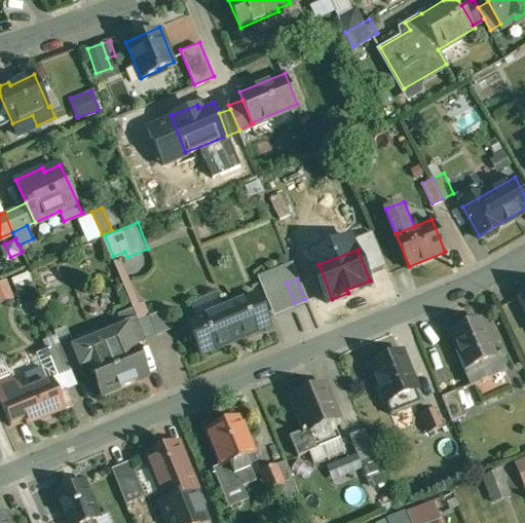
[(6,279),(0,282),(0,301),(13,295),(6,279)]
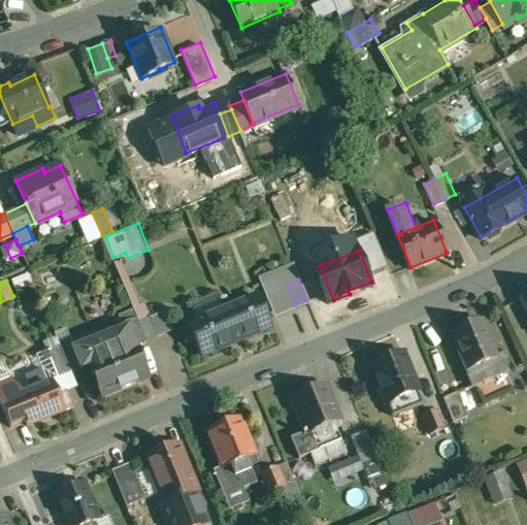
[(259,295),(188,323),(200,355),(271,327),(259,295)]
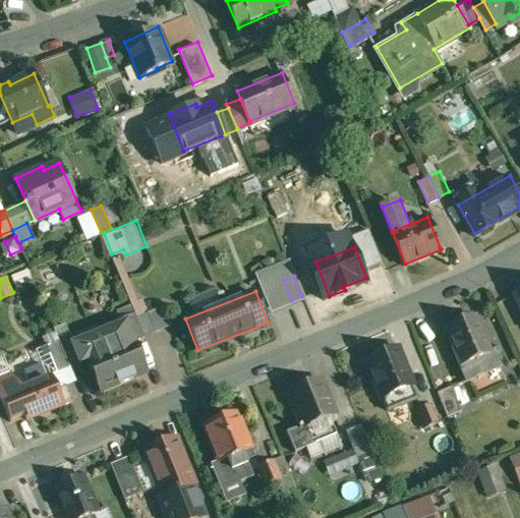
[(148,311),(156,330),(173,324),(165,304),(148,311)]
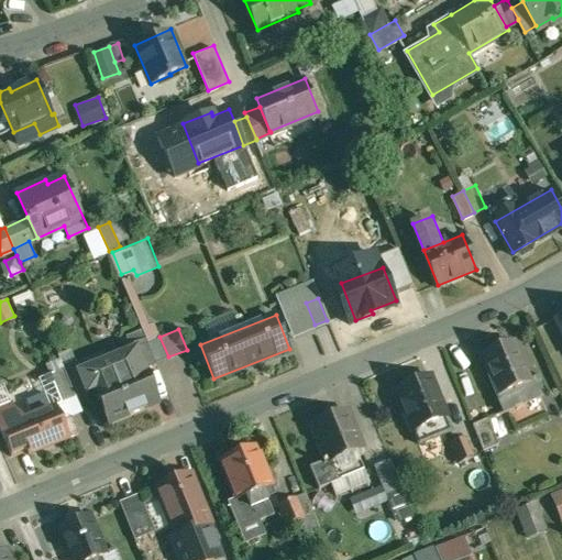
[(147,337),(131,343),(134,352),(142,369),(143,368),(157,362),(157,361),(149,341),(147,337)]
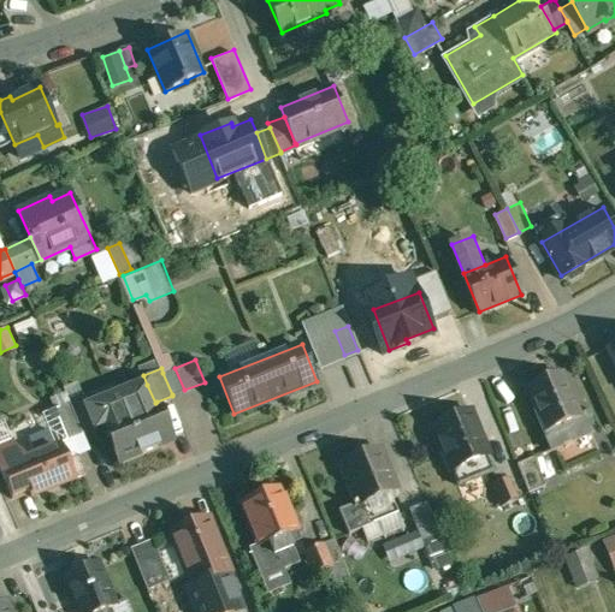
[(175,368),(163,373),(172,394),(184,390),(175,368)]
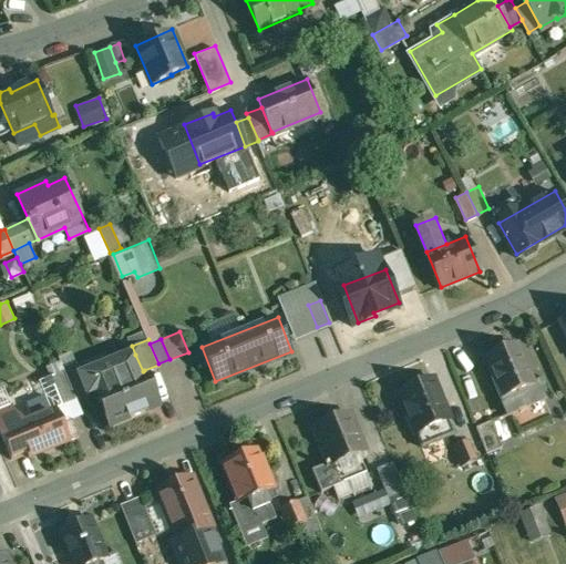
[(516,341),(484,355),(507,411),(544,397),(537,380),(533,382),(516,341)]
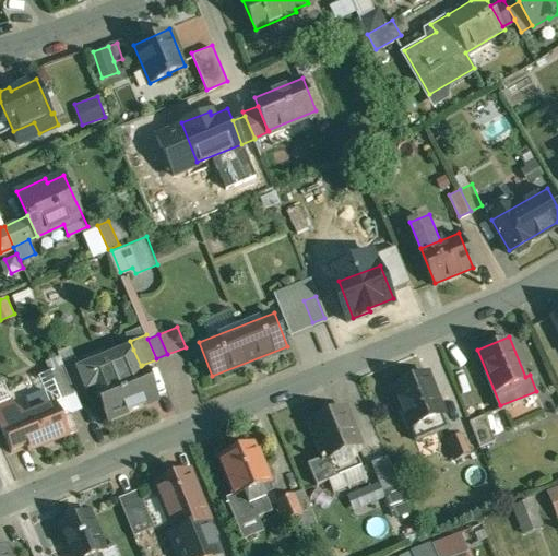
[(133,350),(114,358),(111,354),(80,367),(88,389),(96,387),(108,418),(146,403),(142,391),(152,388),(142,365),(141,366),(133,350)]
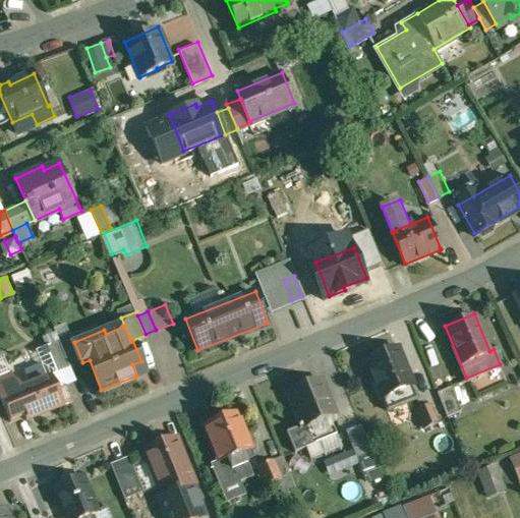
[(59,339),(46,345),(58,372),(71,367),(59,339)]
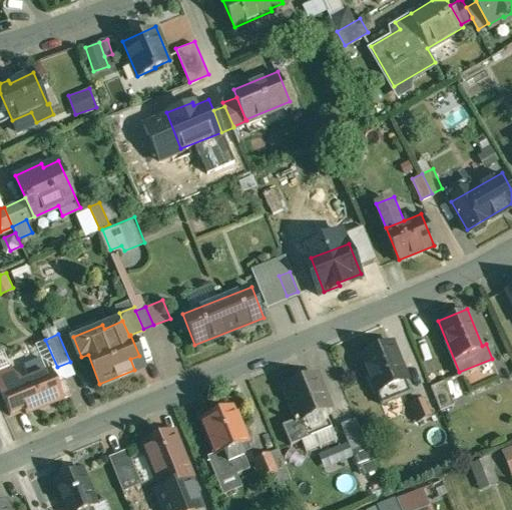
[(392,341),(361,354),(376,391),(377,390),(382,402),(412,390),(407,378),(408,378),(392,341)]
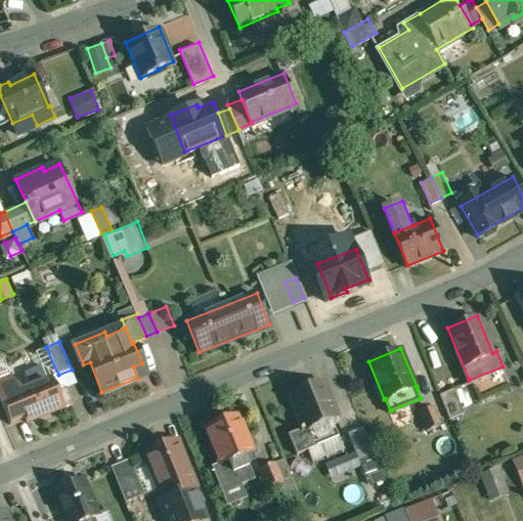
[(42,363),(25,371),(30,385),(22,389),(20,386),(18,384),(15,383),(9,375),(0,378),(0,396),(10,422),(26,416),(28,421),(74,402),(67,387),(58,390),(52,377),(47,378),(42,363)]
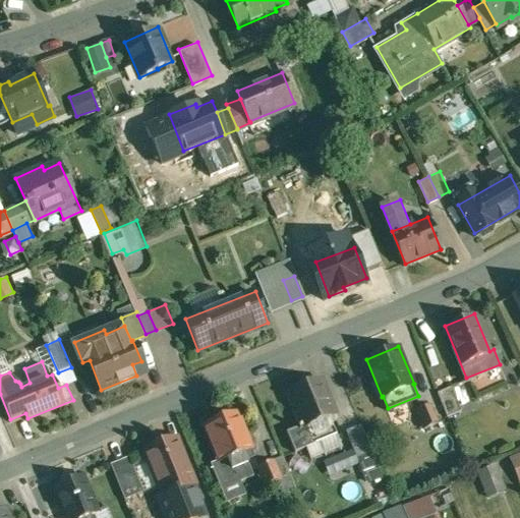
[(322,378),(288,391),(301,424),(287,430),(295,451),(337,434),(330,416),(336,413),(322,378)]
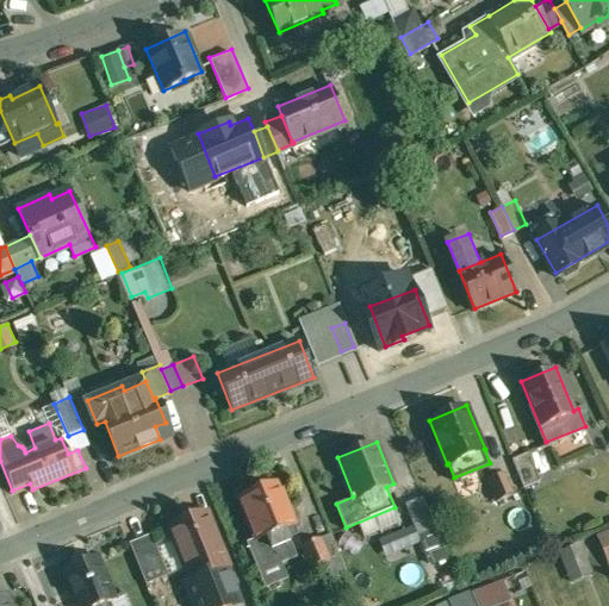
[(529,450),(513,456),(524,485),(540,479),(529,450)]
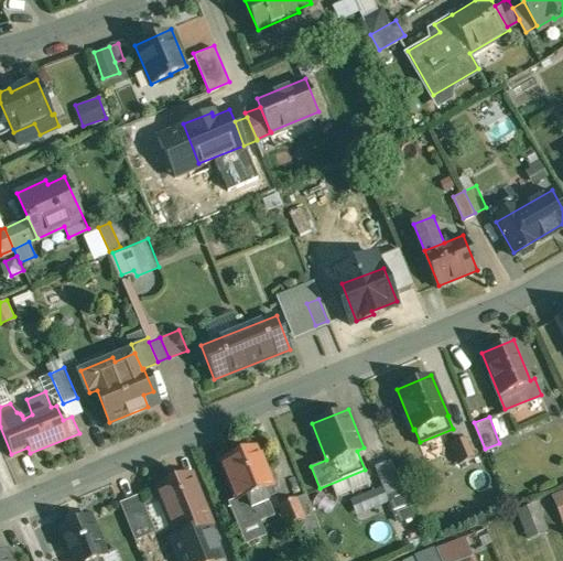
[(466,437),(452,442),(461,462),(475,455),(466,437)]
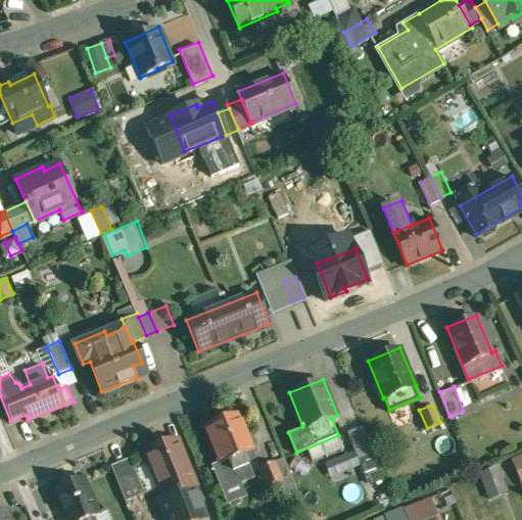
[(238,413),(205,426),(220,461),(211,464),(222,489),(242,482),(254,477),(247,458),(255,455),(238,413)]
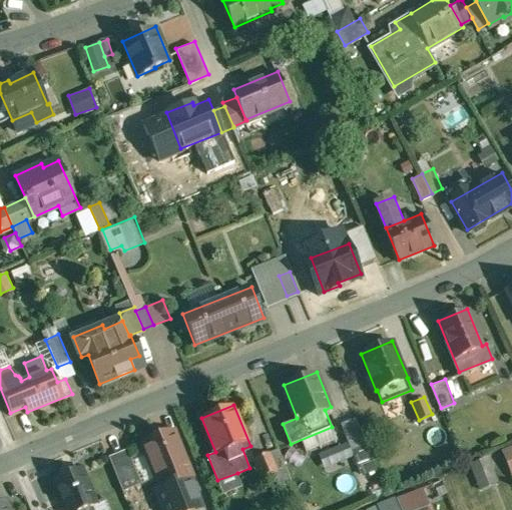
[(356,416),(341,423),(352,449),(367,443),(356,416)]
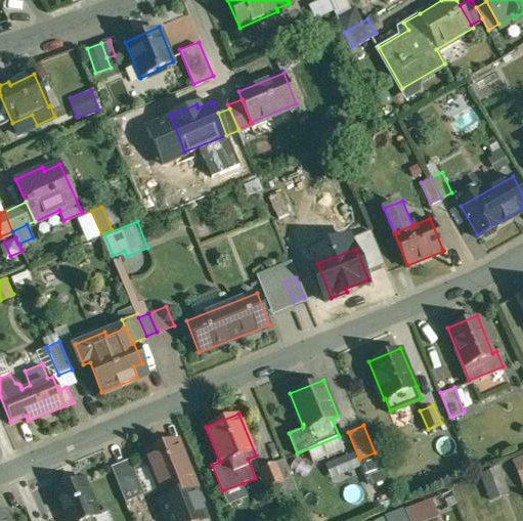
[(179,439),(147,451),(162,487),(176,482),(179,492),(198,485),(179,439)]
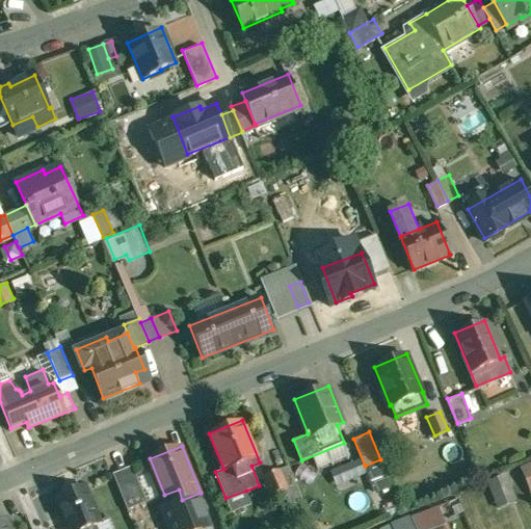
[(289,464),(280,468),(287,485),(281,488),(288,506),(304,499),(289,464)]
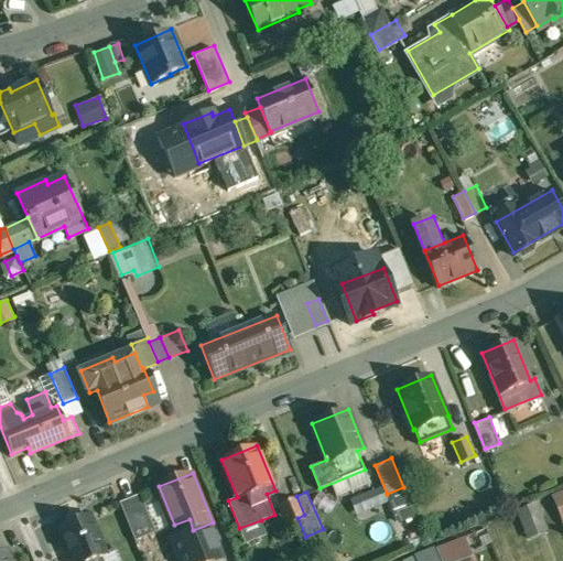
[(368,494),(353,500),(358,513),(374,506),(368,494)]
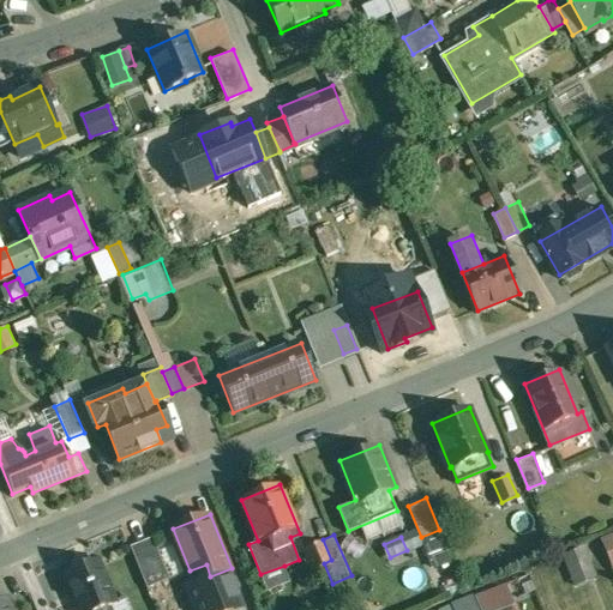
[(154,538),(131,547),(148,586),(169,578),(154,538)]
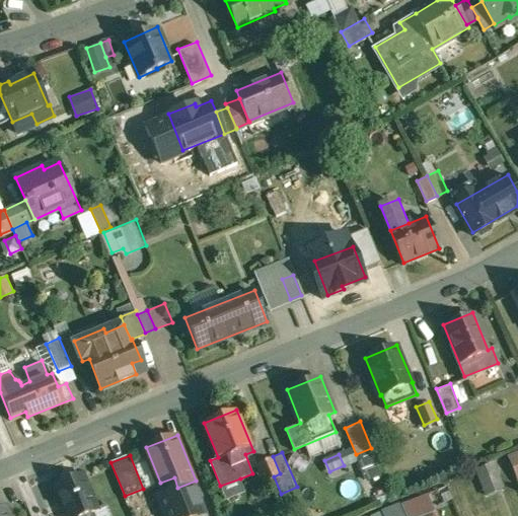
[(273,456),(256,464),(264,481),(274,476),(280,473),(273,456)]
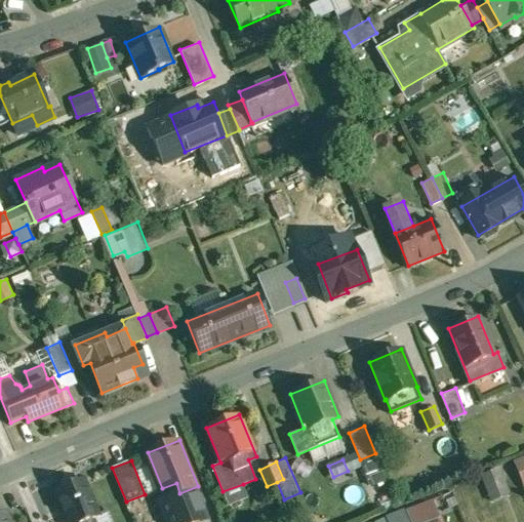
[(499,467),(482,474),(492,498),(510,491),(499,467)]
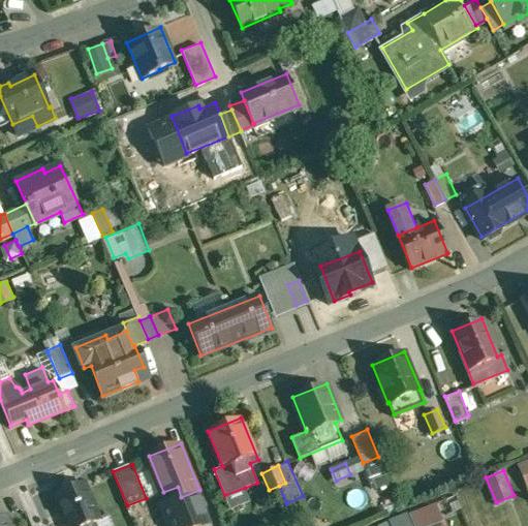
[(87,482),(58,493),(71,525),(76,525),(101,517),(87,482)]
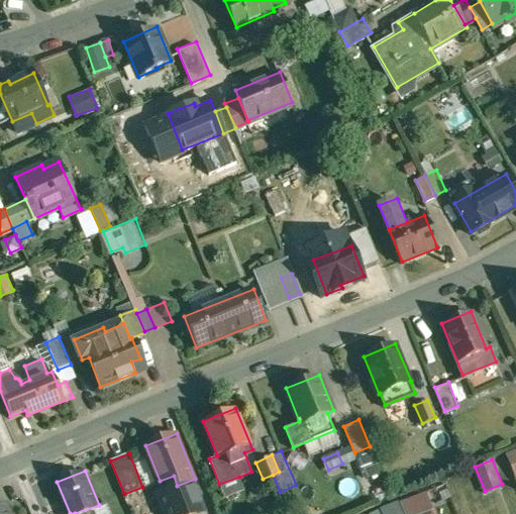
[(225,497),(244,490),(239,477),(219,484),(225,497)]
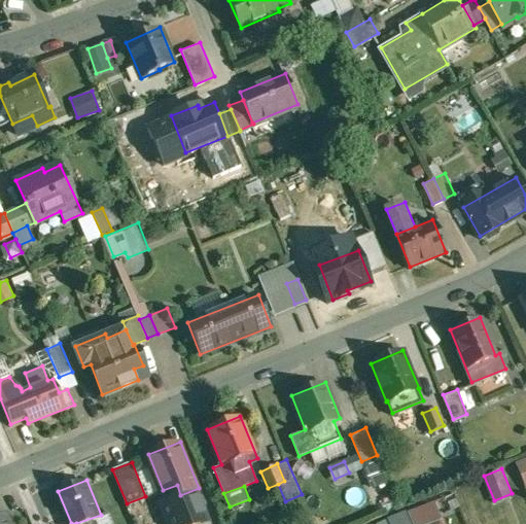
[(198,491),(179,498),(189,523),(204,523),(210,522),(198,491)]
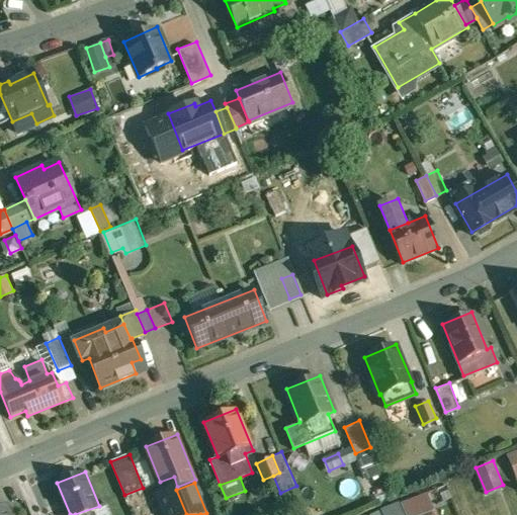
[(175,486),(156,493),(164,514),(186,514),(176,490),(175,486)]
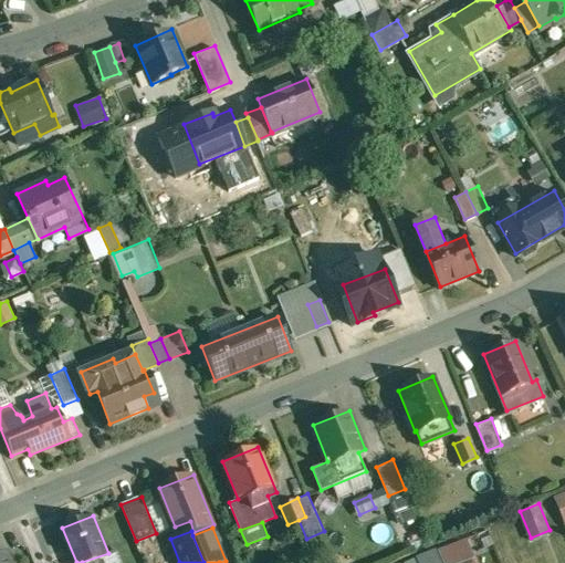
[(467,538),(439,549),(443,562),(459,562),(474,558),(467,538)]
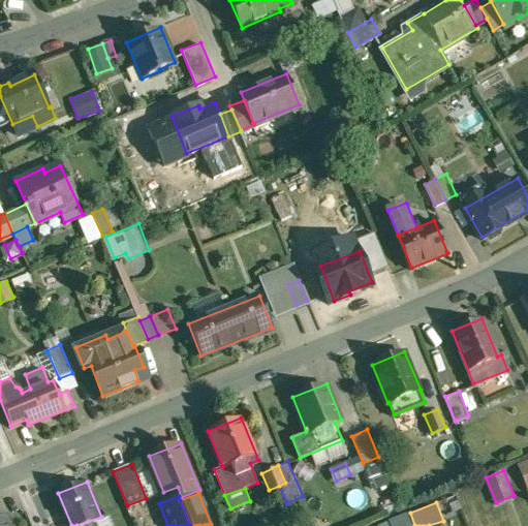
[(412,525),(407,512),(390,519),(392,525),(412,525)]
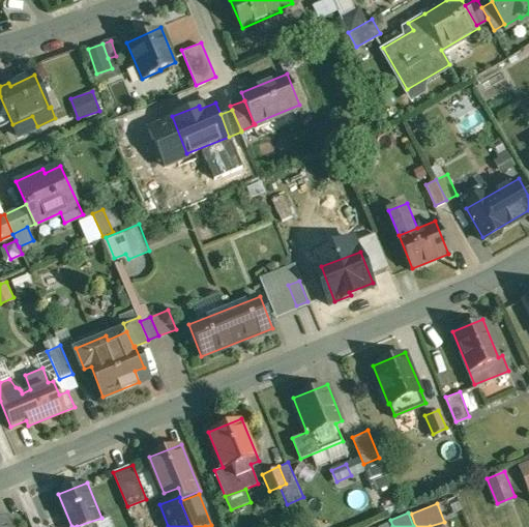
[(101,518),(77,526),(114,526),(110,514),(101,518)]
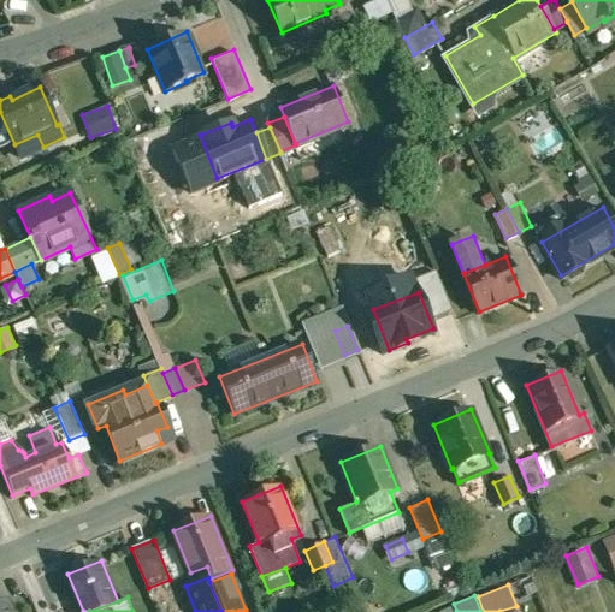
[(12,611),(7,599),(0,601),(0,611),(12,611)]
